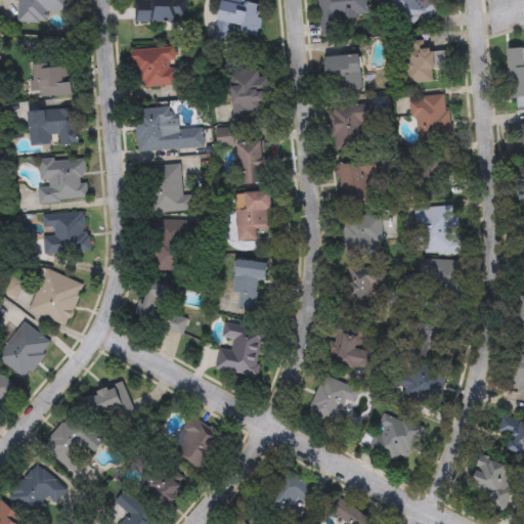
[(72,0),(72,15),(45,14),(45,24),(19,23),(19,0),(72,0)]
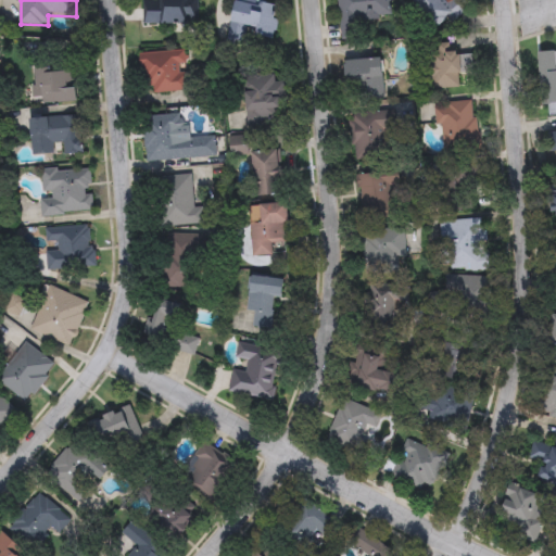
[(196,0),(196,24),(144,24),(144,2),(156,2),(156,0),(196,0)]
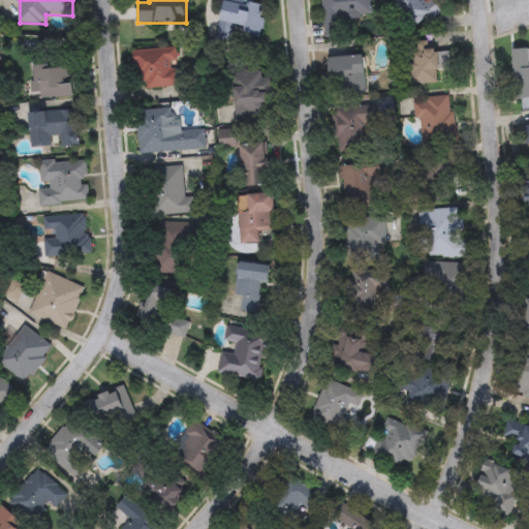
[(218,33),(225,0),(246,0),(266,4),(257,41),(218,33)]
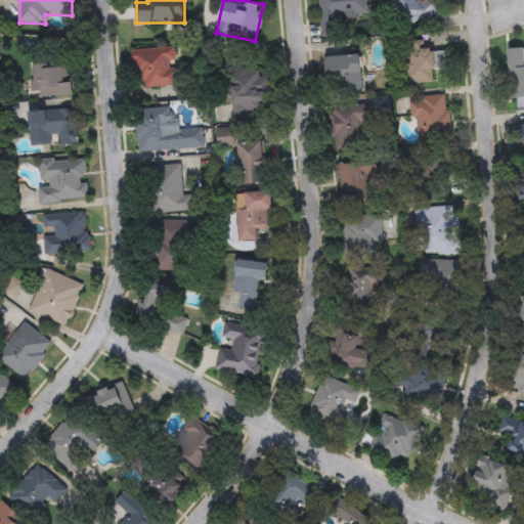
[(317,0),(368,0),(369,15),(334,16),(334,37),(320,38),(317,0)]
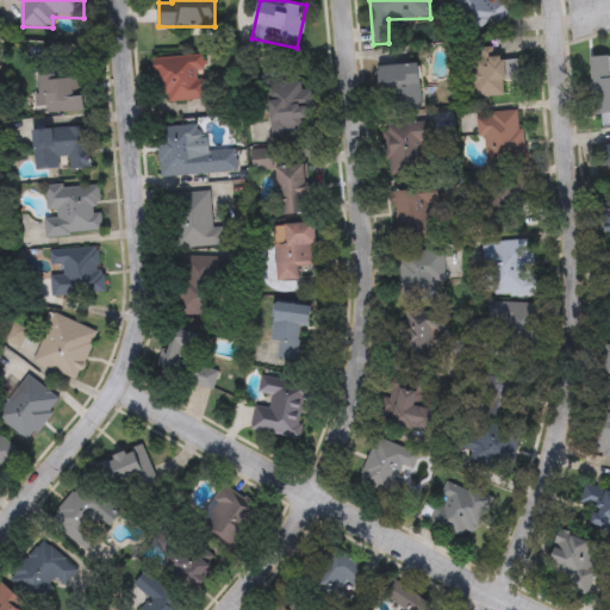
[(493,30),(452,2),(453,0),(500,0),(510,6),(493,30)]
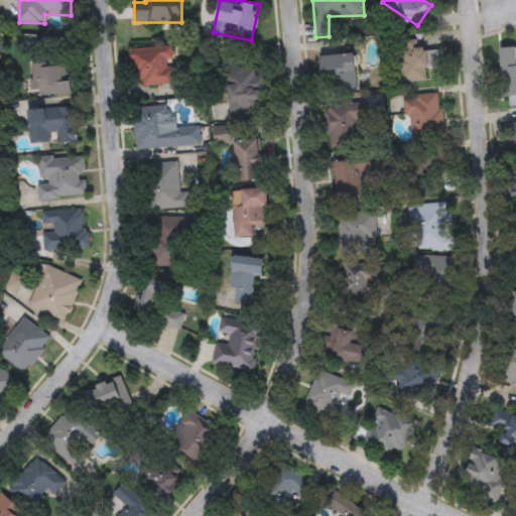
[(501,48),(515,48),(515,67),(515,100),(515,118),(504,118),(501,48)]
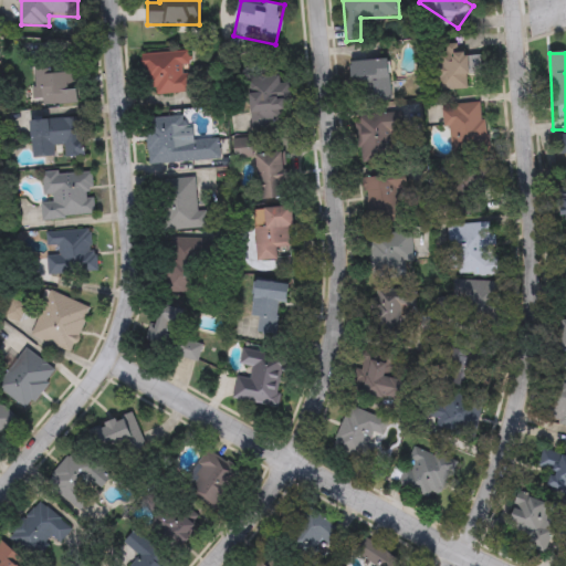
[(438,90),(438,55),(477,55),(477,74),(468,74),(468,91),(438,90)]
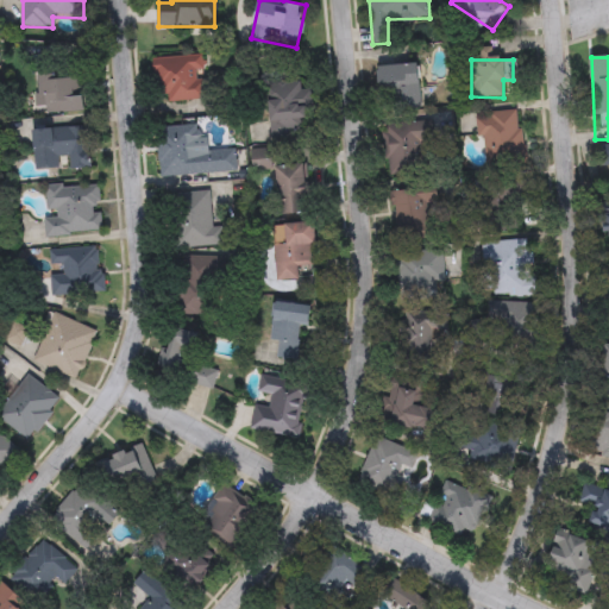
[(165,102),(165,95),(154,95),(154,63),(205,63),(205,102),(165,102)]
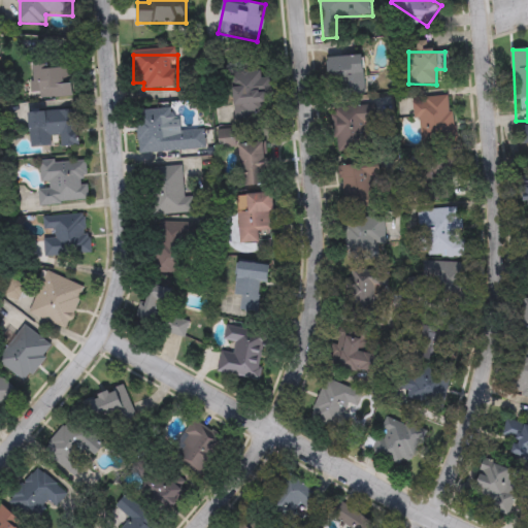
[(328,94),(326,57),(363,56),(365,92),(328,94)]
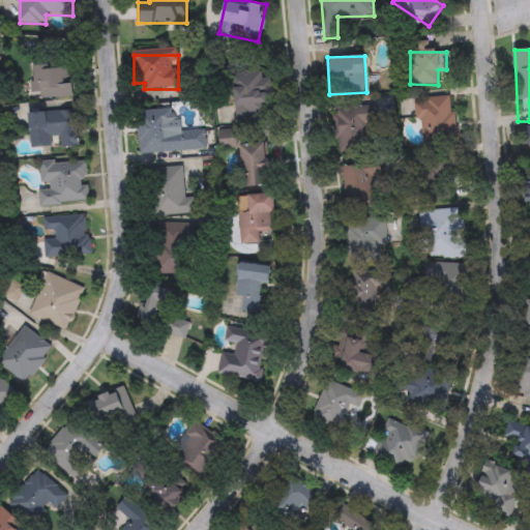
[(74,98),(34,98),(34,67),(72,66),(74,98)]
